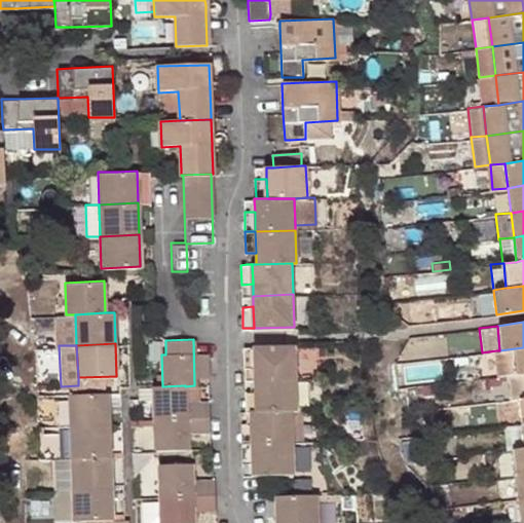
[(242,368),(254,368),(254,349),(248,350),(248,347),(242,347),(242,368)]
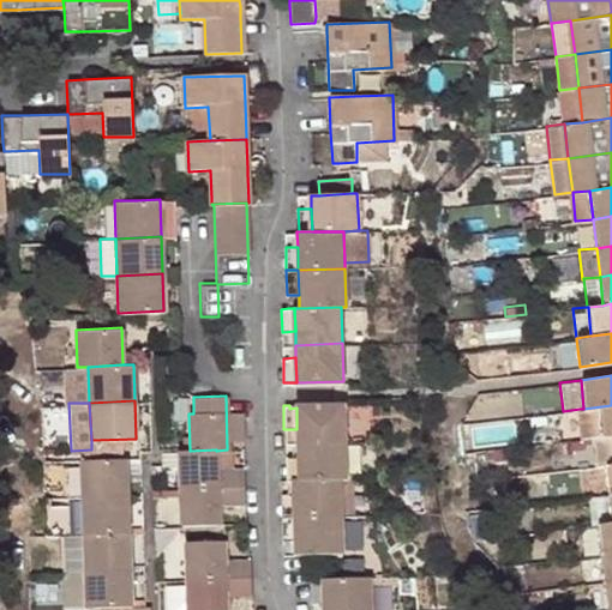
[(611,405),(583,409),(580,409),(582,439),(594,436),(611,434),(611,405)]
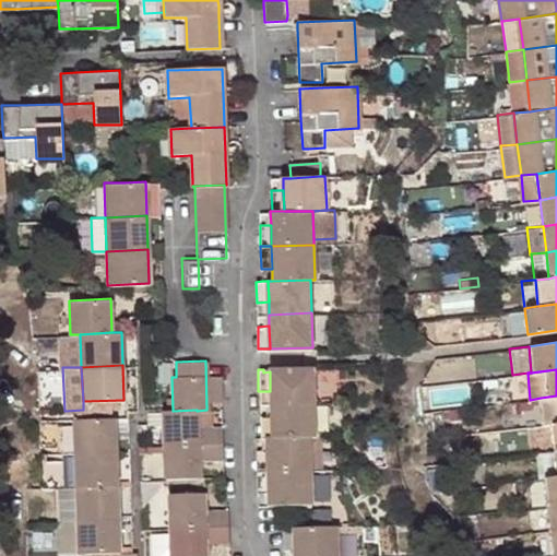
[(270,371),(270,391),(271,402),(312,401),(311,370),(270,371)]
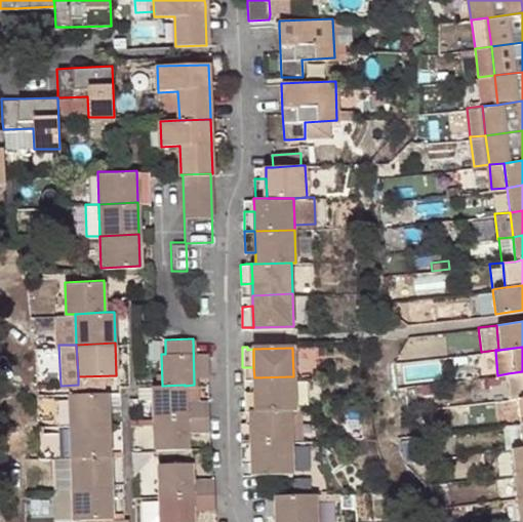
[(511,398),(518,397),(522,396),(522,371),(508,373),(511,398)]
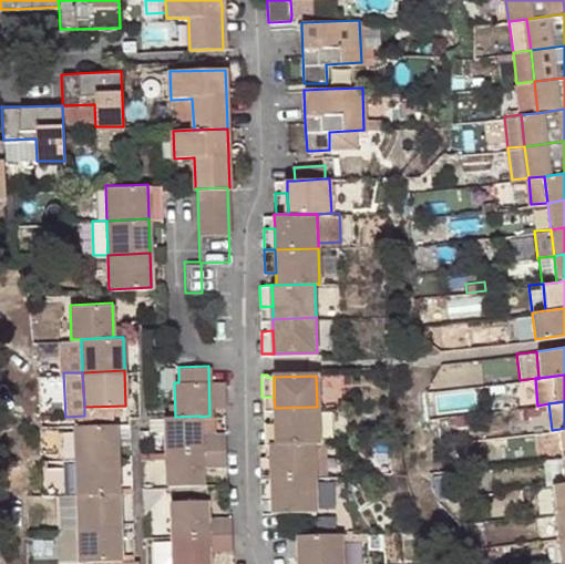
[(317,407),(275,408),(275,419),(275,441),(314,441),(318,440),(317,407)]
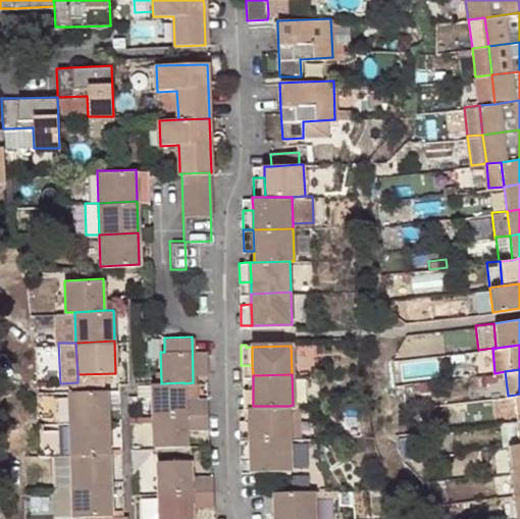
[(137,383),(137,395),(151,394),(150,382),(137,383)]
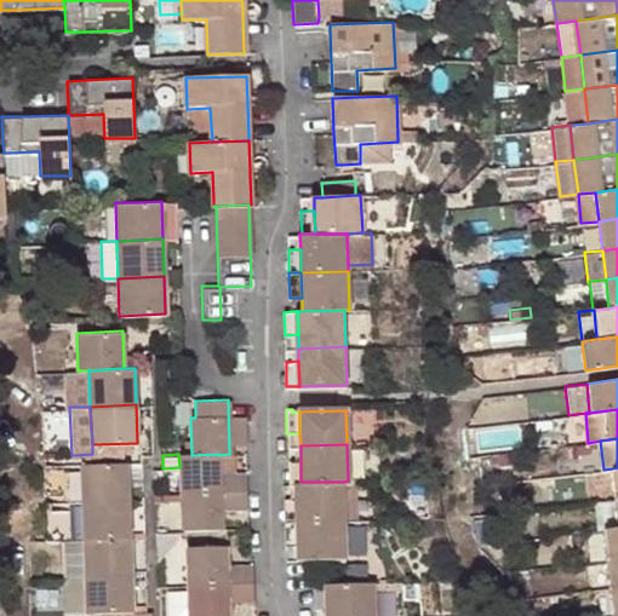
[(192,454),(178,454),(179,467),(179,493),(245,490),(244,473),(229,473),(218,473),(218,455),(218,454),(192,455),(192,454)]
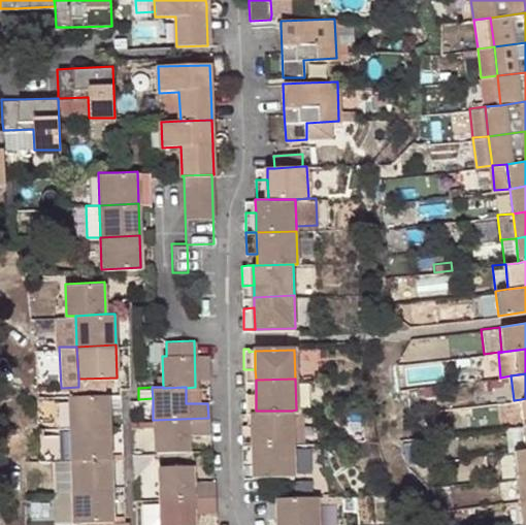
[(186,403),(195,403),(195,387),(186,388),(186,403)]
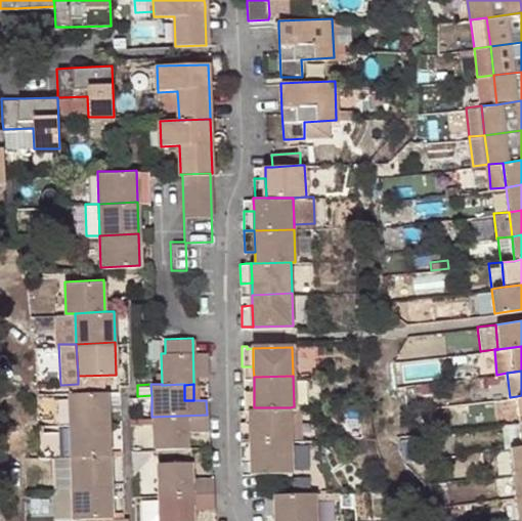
[(254,407),(254,387),(243,387),(244,407),(249,407),(250,407),(254,407)]
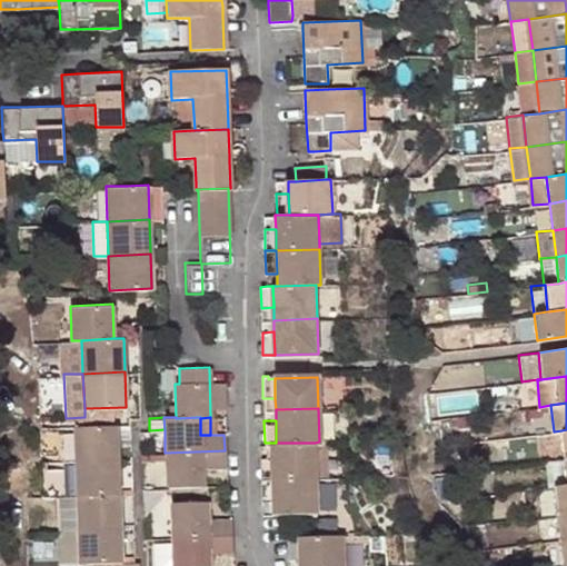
[(73,426),(75,458),(116,457),(115,425),(73,426)]
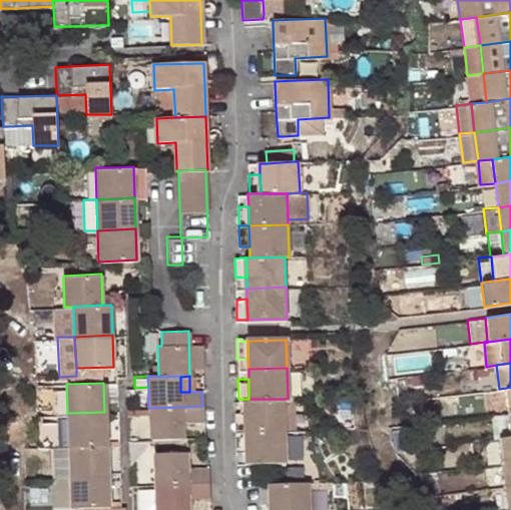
[(288,398),(284,399),(285,428),(293,428),(292,399),(288,398)]
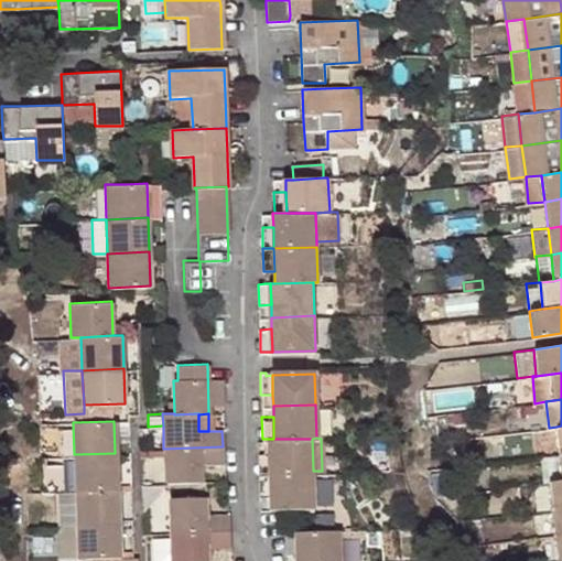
[(313,471),(312,439),(273,439),(269,439),(269,453),(270,474),(313,473),(313,471)]
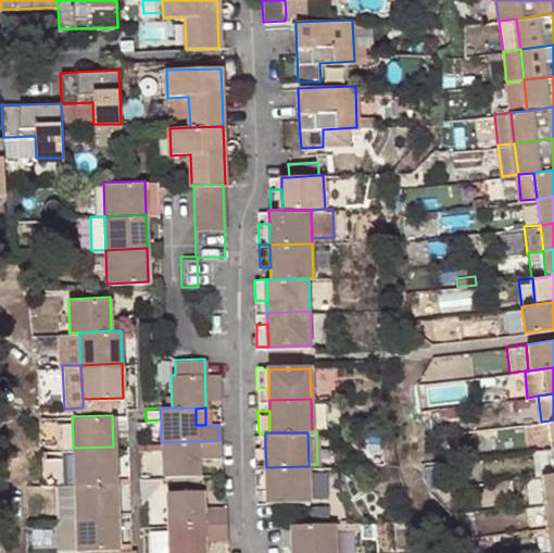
[(219,440),(161,442),(162,475),(198,475),(197,456),(219,455),(219,440)]
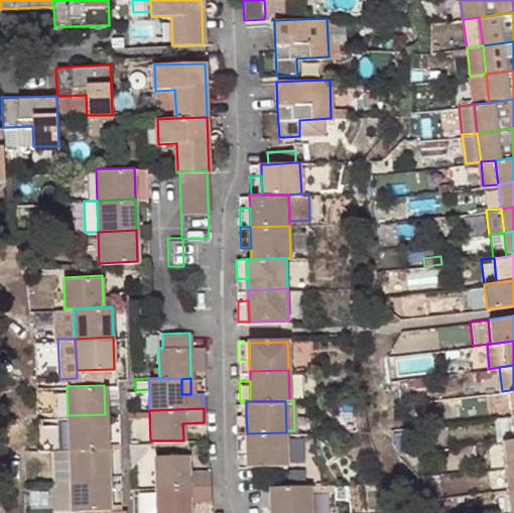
[(68,415),(69,445),(106,444),(105,414),(68,415)]
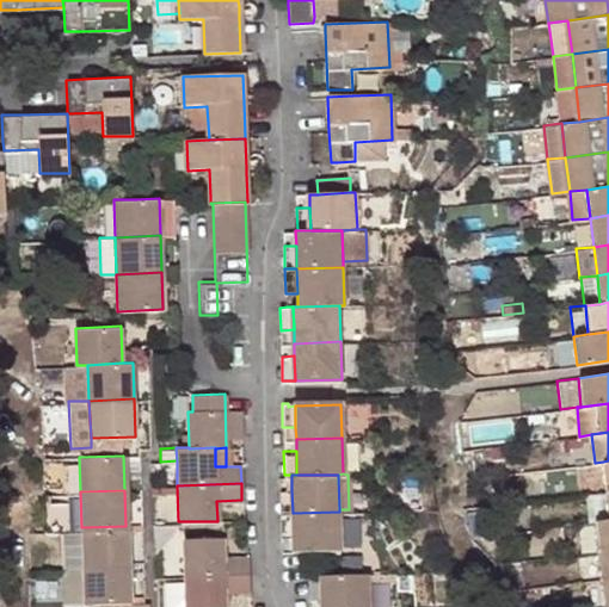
[(293,513),(291,490),(280,490),(280,514),(293,513)]
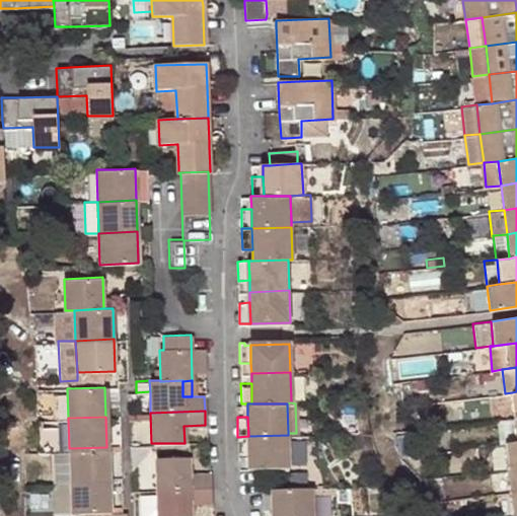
[(248,436),(248,456),(248,468),(261,468),(289,467),(288,435),(248,436)]
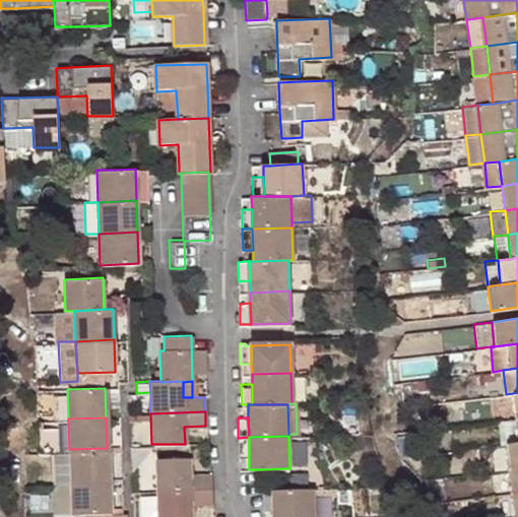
[(249,457),(249,437),(238,438),(239,458),(249,457)]
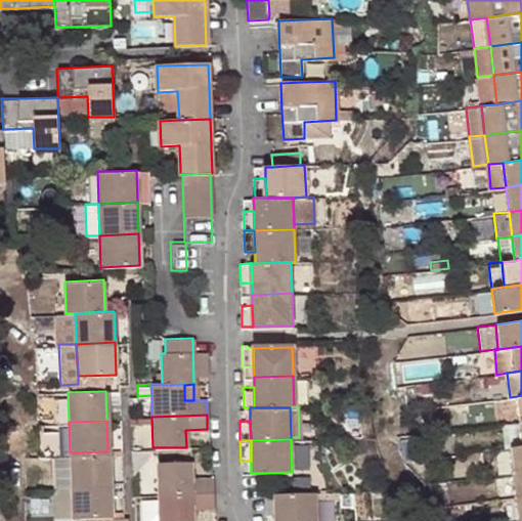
[(521,445),(509,447),(512,472),(521,470),(521,445)]
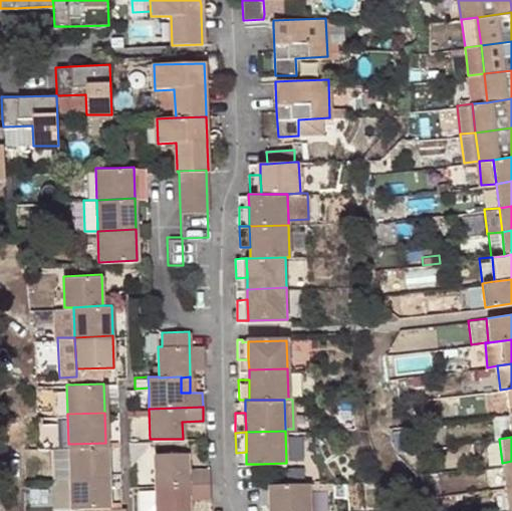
[(68,444),(69,475),(106,473),(105,443),(68,444)]
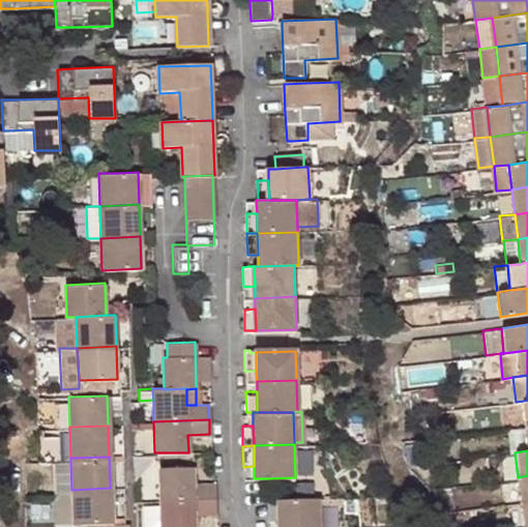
[(192,467),(159,467),(160,500),(214,498),(214,482),(211,482),(193,484),(192,467)]
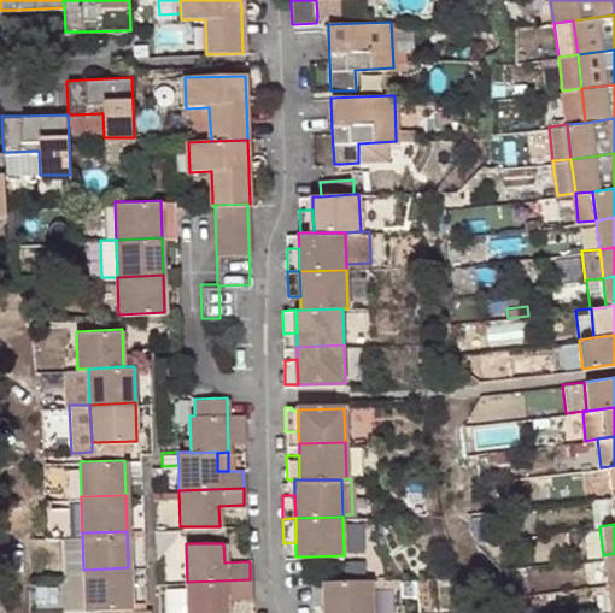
[(614,583),(614,553),(603,555),(607,584),(614,583)]
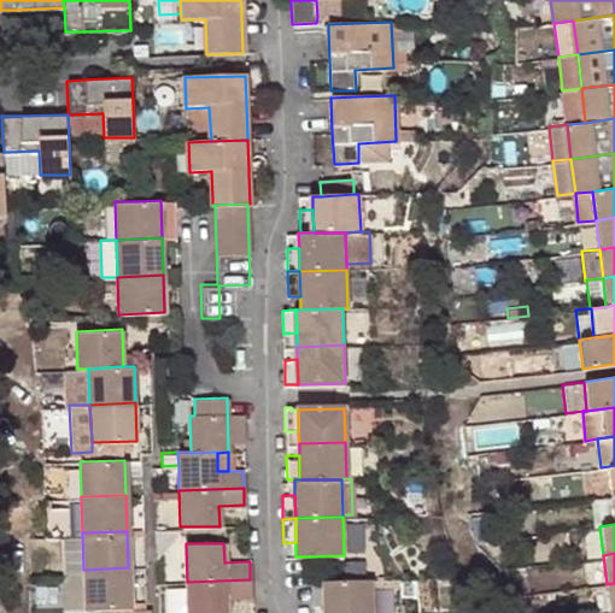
[(83,570),(85,608),(101,608),(130,608),(128,567),(83,570)]
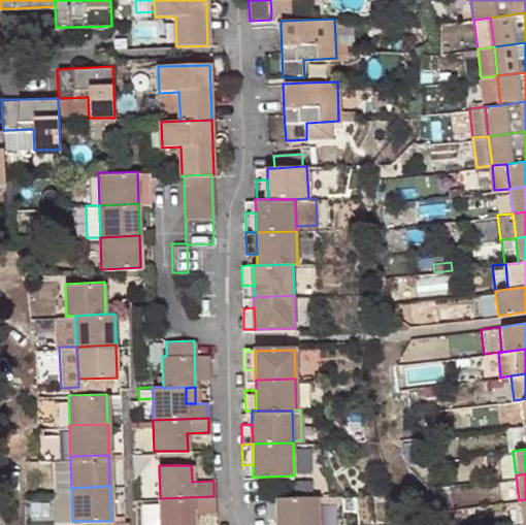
[(72,521),(71,488),(52,489),(53,522),(72,521)]
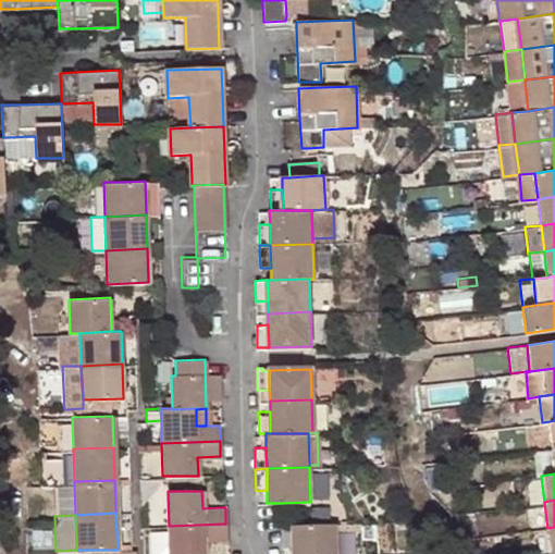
[(202,553),(202,540),(226,539),(225,524),(169,526),(169,531),(169,553),(202,553)]
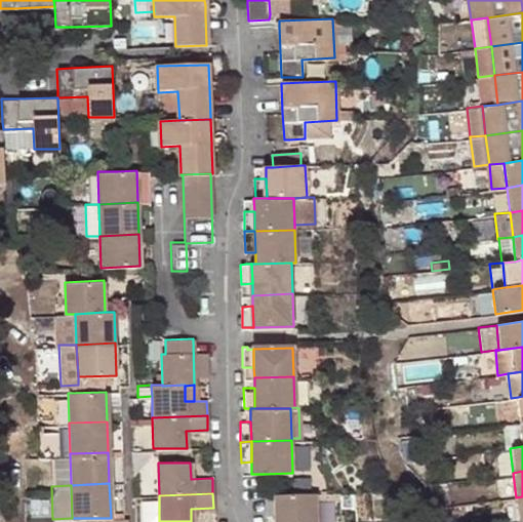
[(275,495),(275,516),(275,521),(316,521),(315,494),(275,495)]
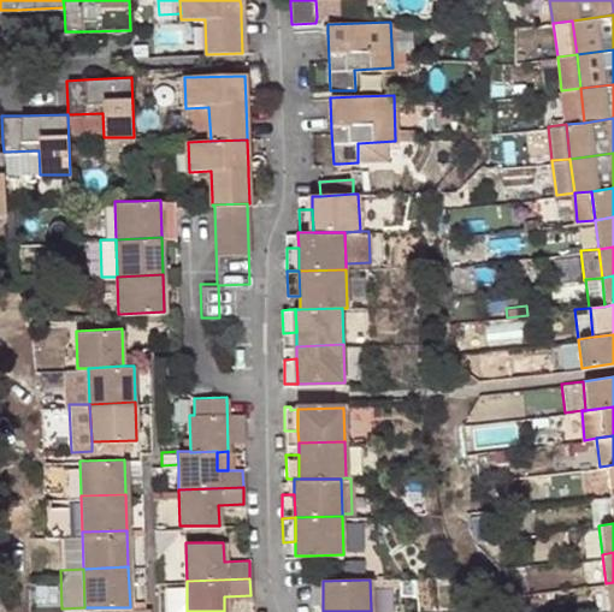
[(323,605),(323,581),(311,581),(311,606),(323,605)]
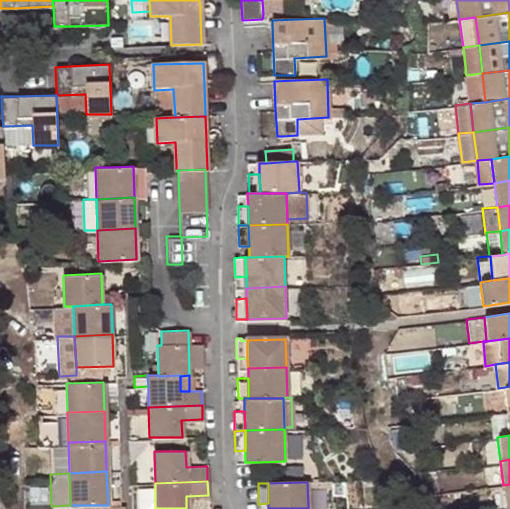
[(155,508),(155,488),(137,489),(137,508),(155,508)]
